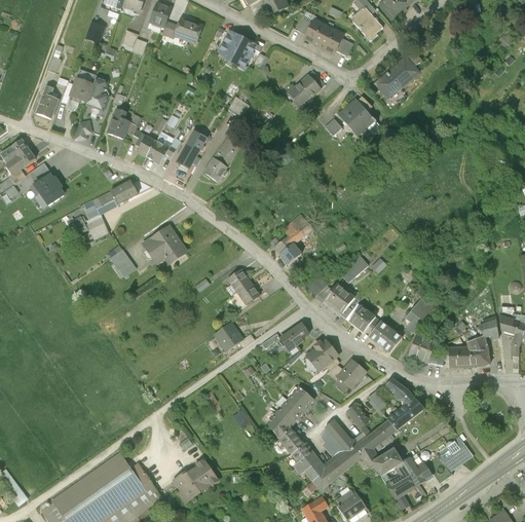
[(103,0),(102,4),(120,11),(121,7),(124,0),(103,0)]
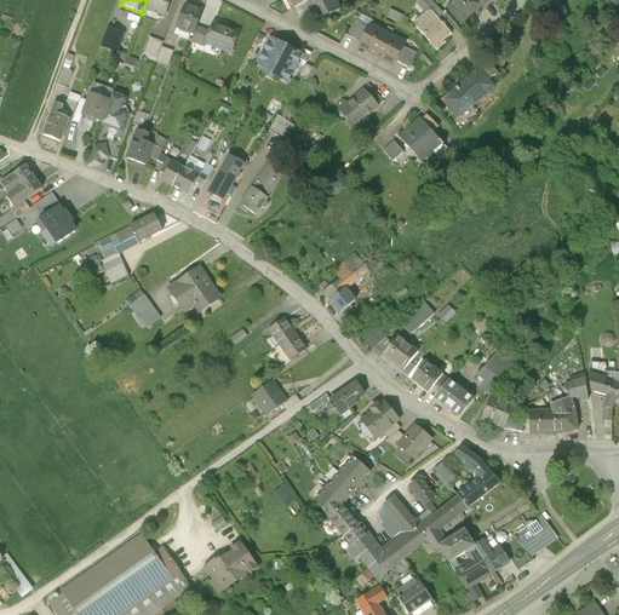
[(147,0),(143,9),(162,16),(168,0),(147,0)]
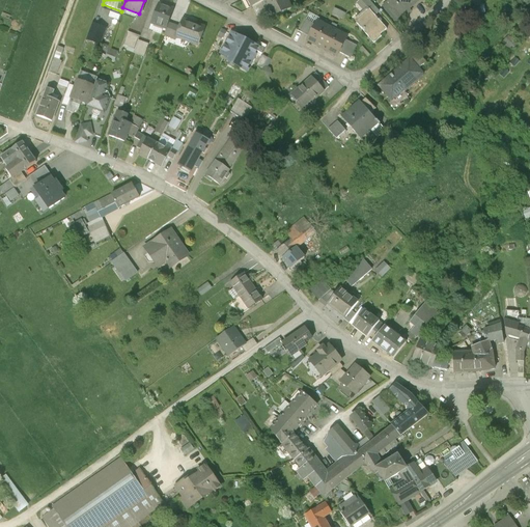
[(263,0),(261,1),(269,16),(277,11),(279,14),(286,10),(285,7),(290,5),(287,0),(263,0)]
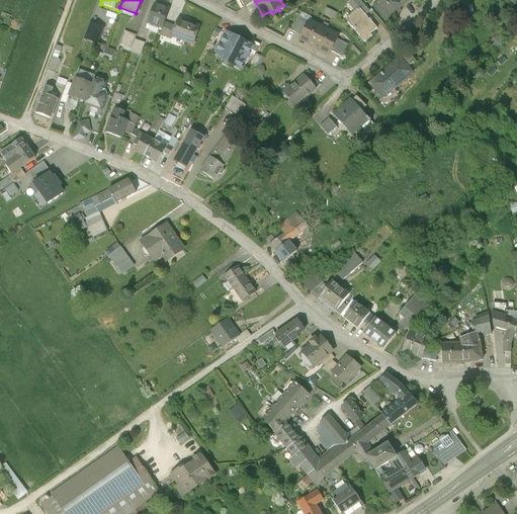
[(349,0),(347,2),(355,11),(360,7),(366,14),(371,10),(362,0),(349,0)]
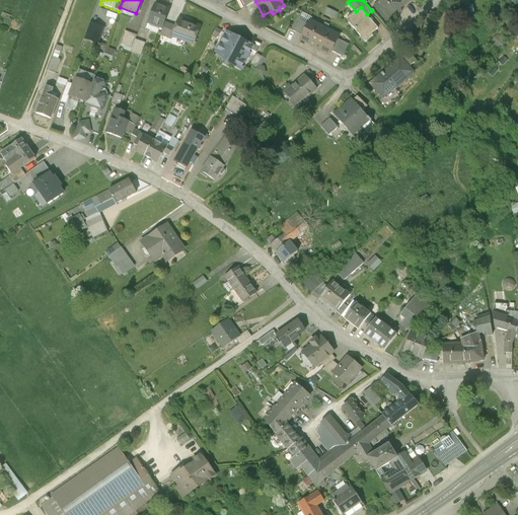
[(377,0),(373,4),(386,19),(394,12),(393,11),(407,0),(377,0)]
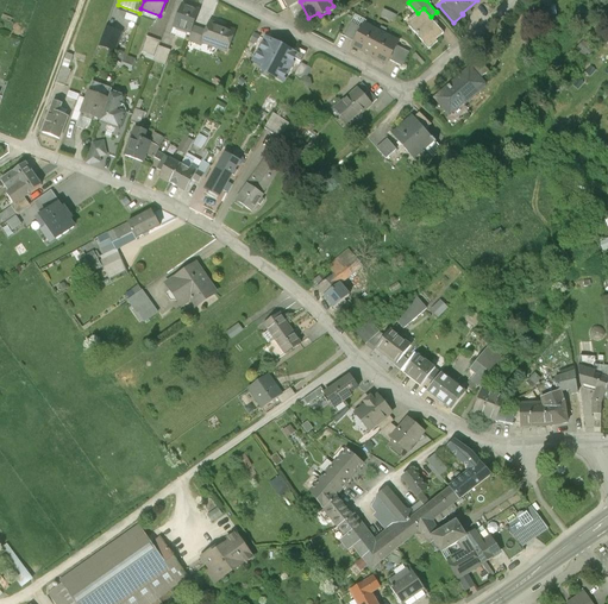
[(199,8),(182,2),(173,26),(190,33),(193,25),(199,8)]
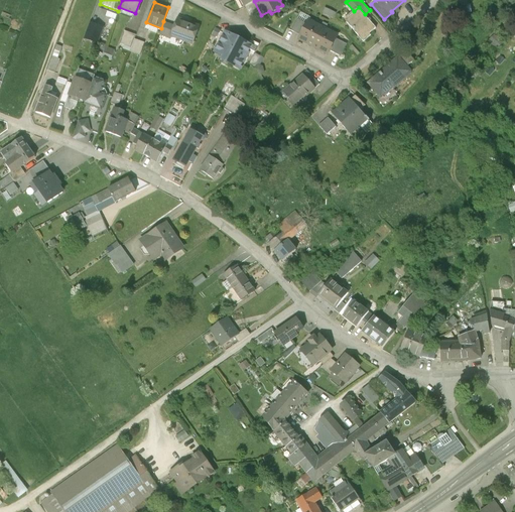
[(365,14),(359,7),(354,11),(345,18),(364,40),(372,33),(370,30),(375,26),(365,14)]
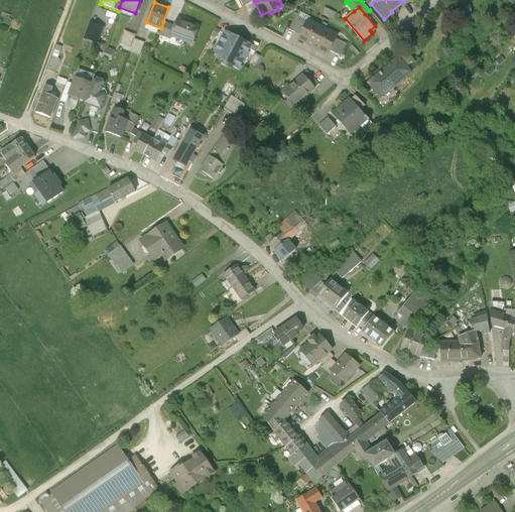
[(299,9),(296,15),(304,19),(307,13),(299,9)]
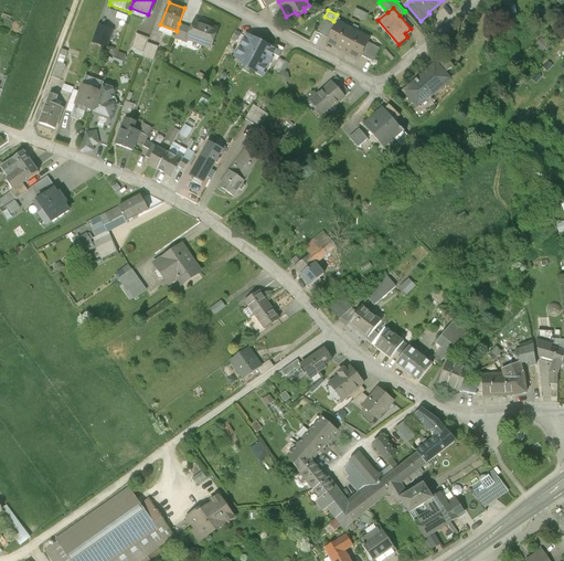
[(217,29),(194,20),(192,28),(188,39),(210,48),(217,29)]
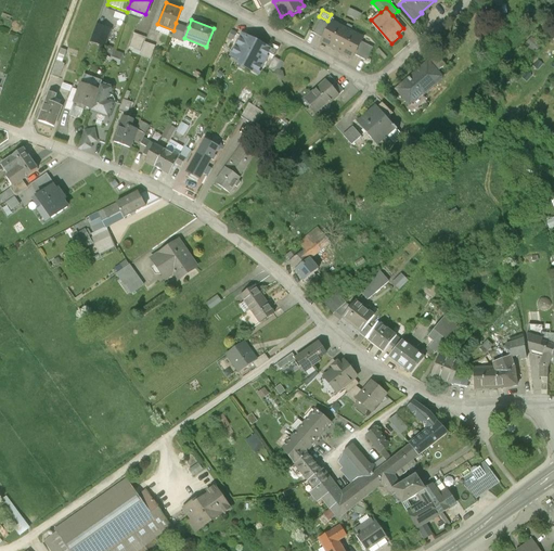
[(316,29),(322,34),(329,23),(321,20),(316,29)]
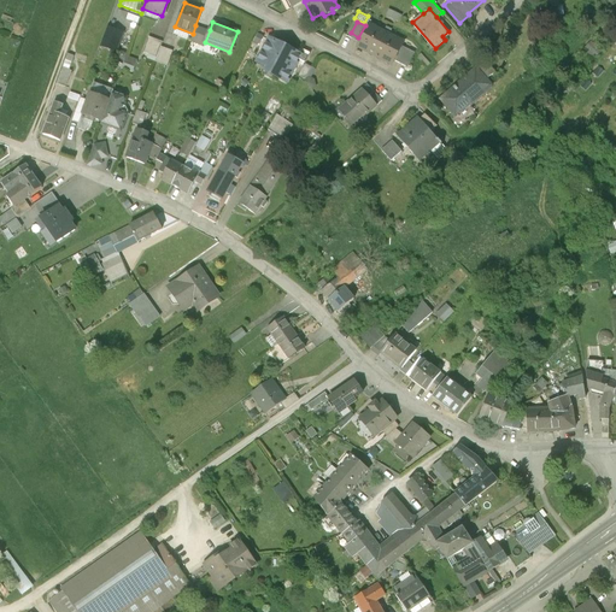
[(385,31),(367,22),(365,25),(358,37),(356,43),(374,53),(385,31)]
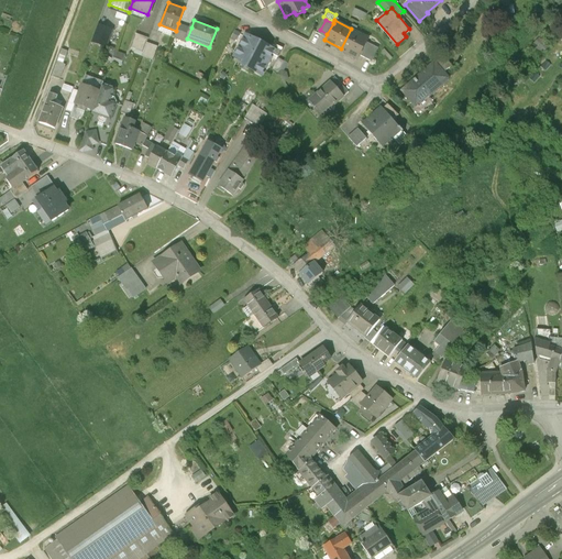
[(113,29),(101,23),(94,43),(105,48),(113,29)]
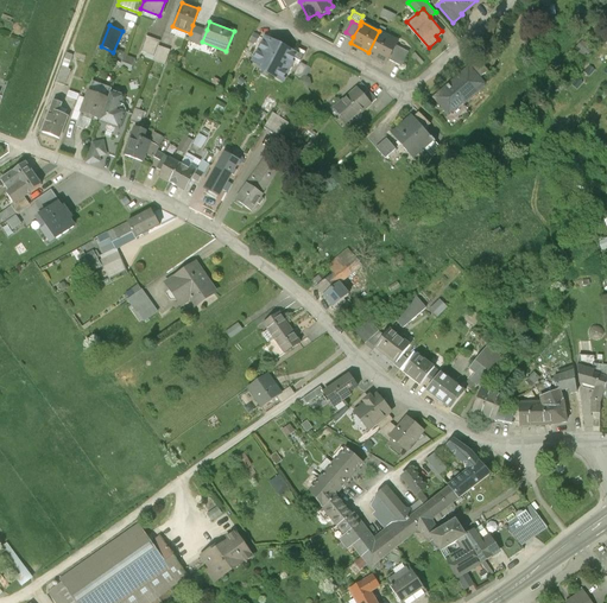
[(207,30),(193,25),(190,33),(187,39),(201,44),(202,42),(207,30)]
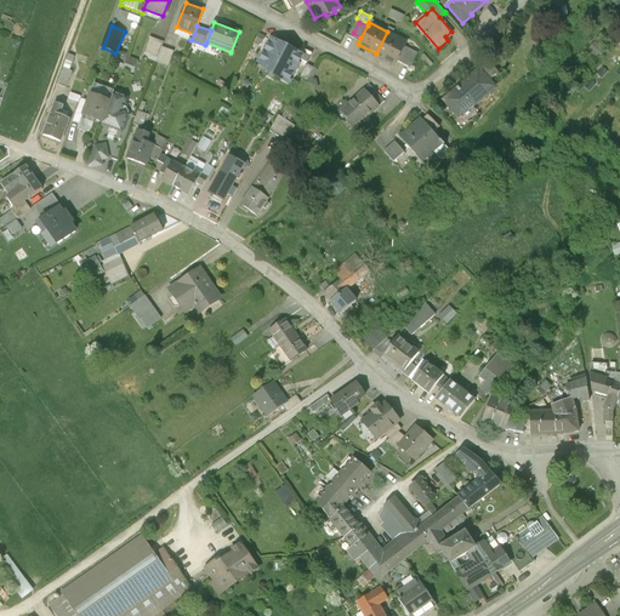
[(405,41),(387,32),(376,53),(393,63),(396,58),(404,45),(405,41)]
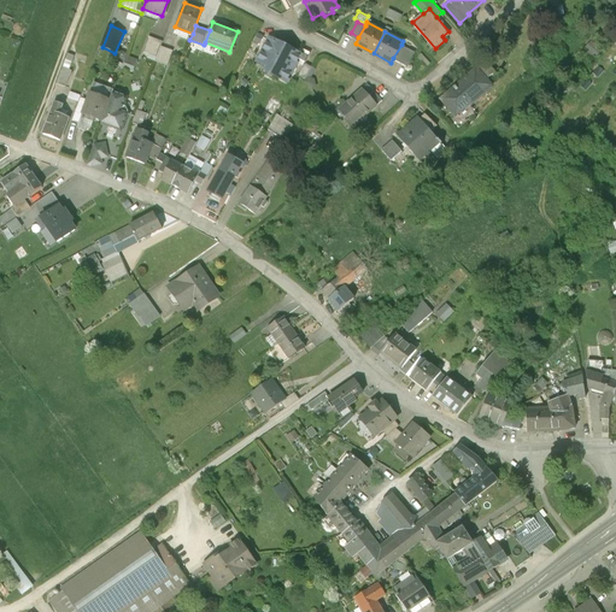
[(156,60),(160,45),(163,41),(148,36),(144,51),(148,52),(147,57),(156,60)]
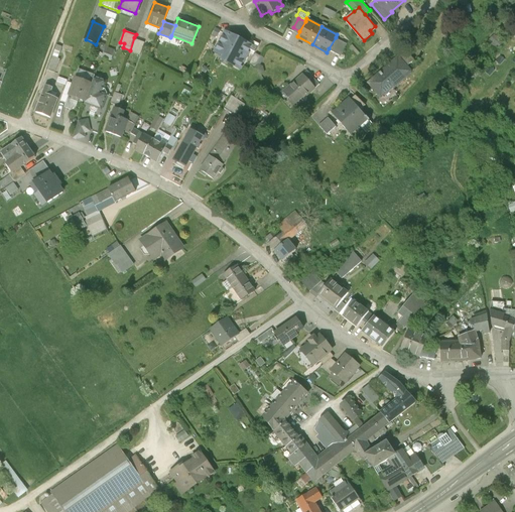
[(241,71),(254,45),(226,31),(215,52),(221,55),(219,59),(241,71)]
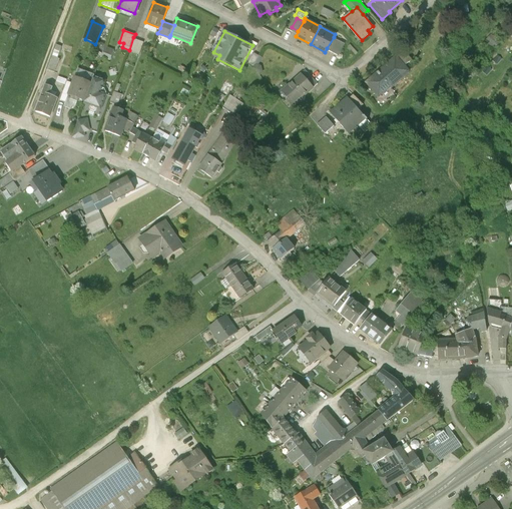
[(143,41),(133,37),(129,50),(139,53),(143,41)]
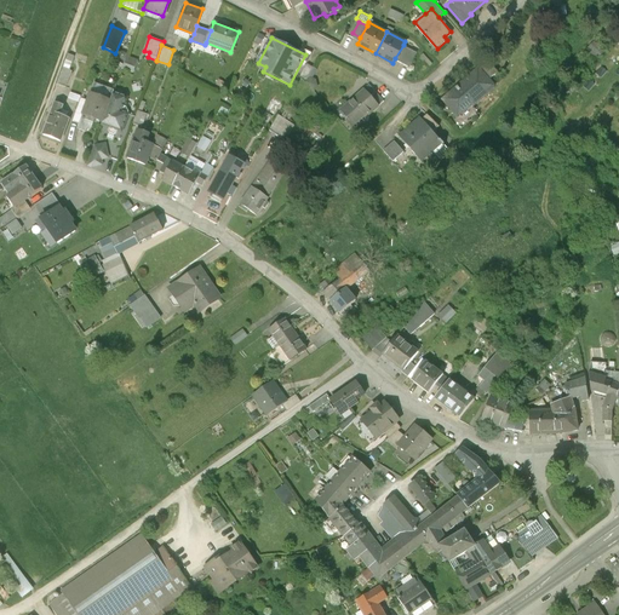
[(395,58),(407,65),(414,51),(403,45),(395,58)]
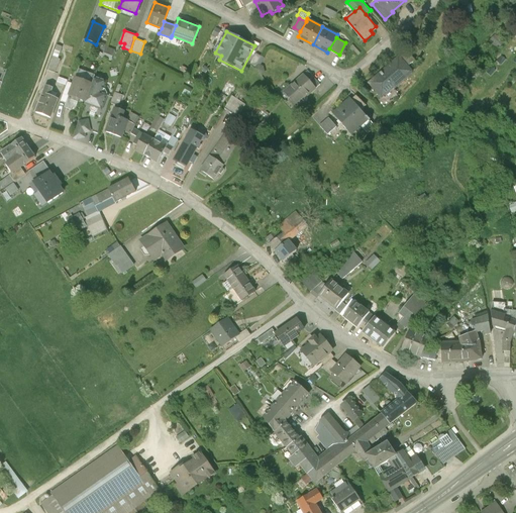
[(101,52),(110,55),(113,45),(104,42),(101,52)]
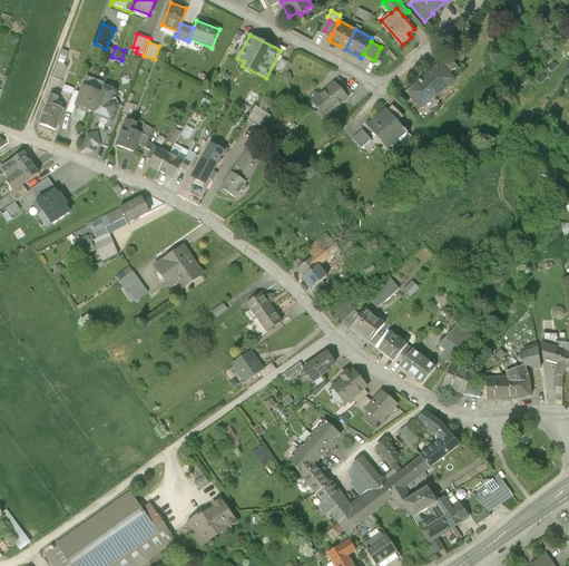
[(455,78),(440,60),(404,91),(421,111),(434,100),(432,98),(455,78)]
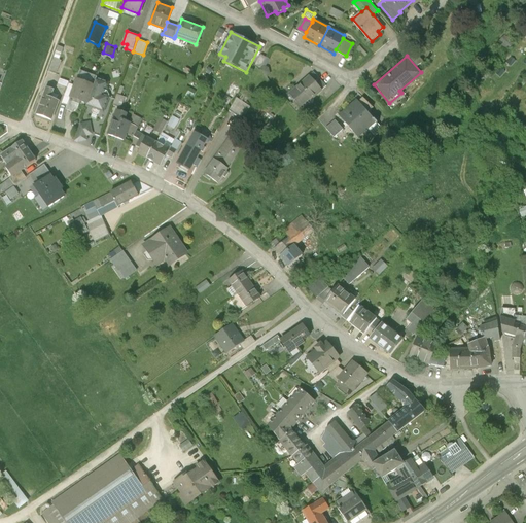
[(50,72),(57,74),(62,61),(56,59),(50,72)]
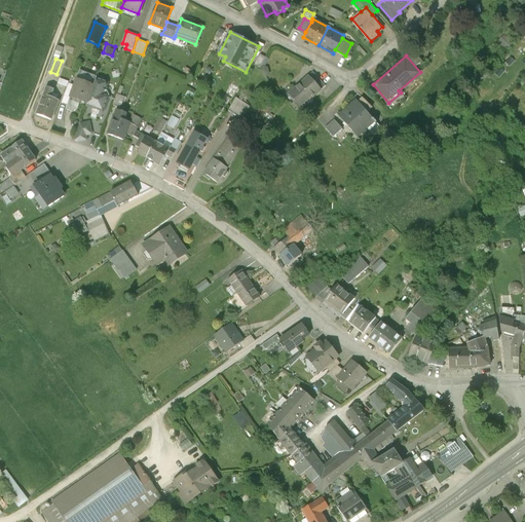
[(80,70),(70,97),(79,100),(86,103),(96,80),(97,76),(80,70)]
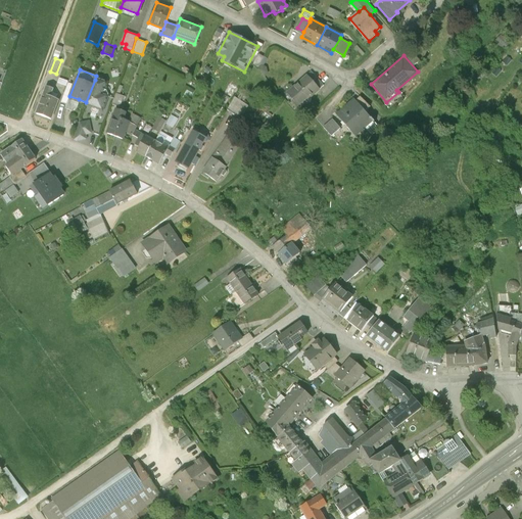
[(312,71),(306,75),(319,89),(324,85),(312,71)]
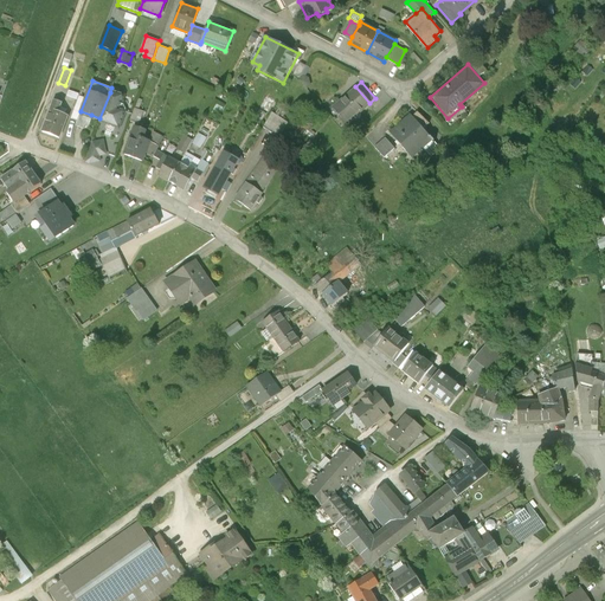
[(369,103),(355,86),(333,105),(347,122),(369,103)]
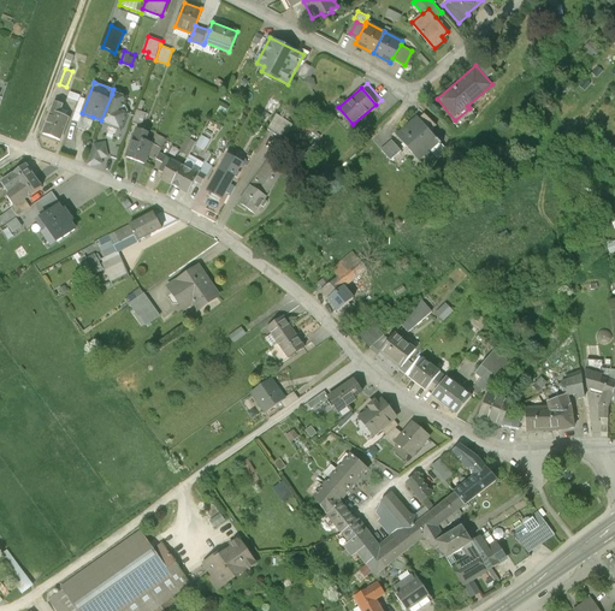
[(80,93),(70,89),(67,95),(77,99),(80,93)]
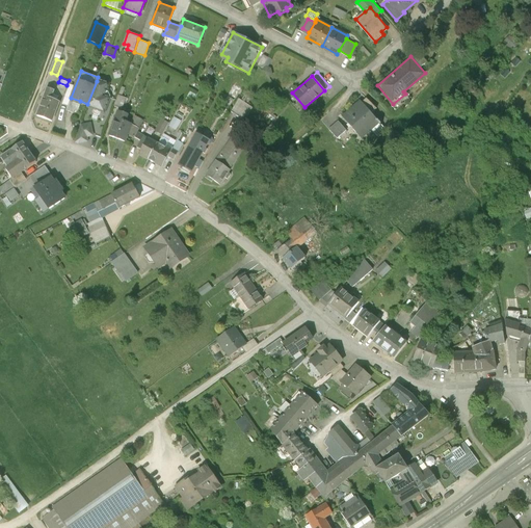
[(87,104),(87,106),(94,108),(93,111),(94,113),(98,115),(100,114),(101,111),(104,112),(108,99),(106,98),(107,96),(106,94),(104,94),(106,85),(97,82),(87,104)]
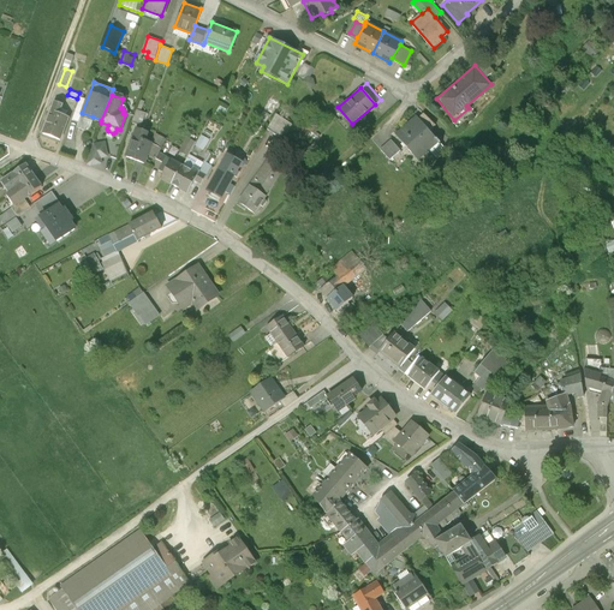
[(60,137),(69,117),(59,113),(63,103),(55,100),(43,131),(60,137)]
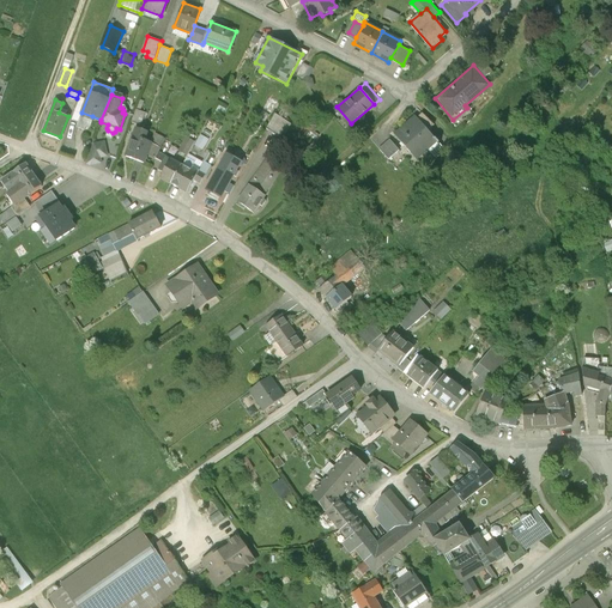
[(422,111),(416,116),(428,129),(434,125),(422,111)]
